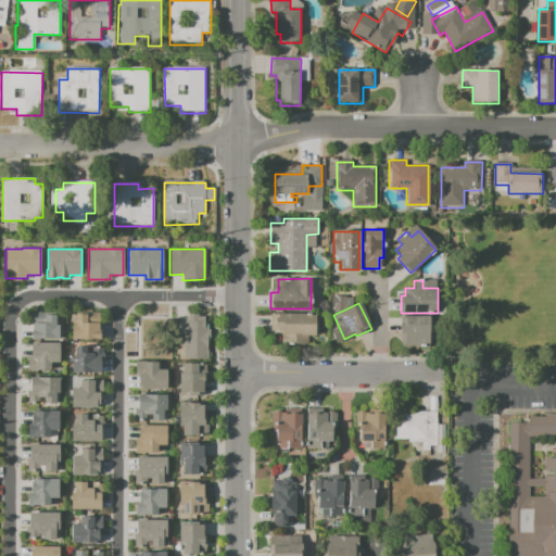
[(74,314),(87,314),(87,321),(99,321),(99,340),(71,340),(71,326),(74,326),(74,314)]
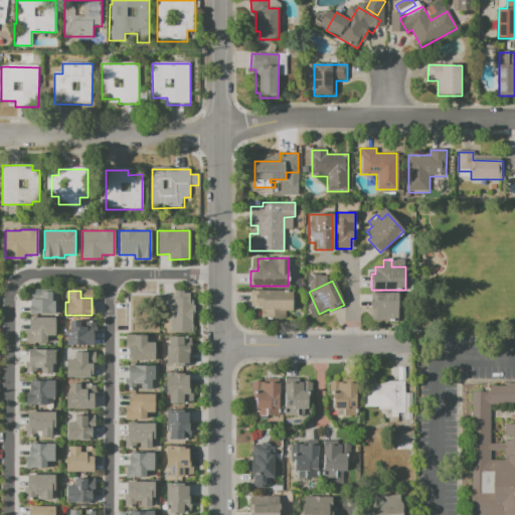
[(169,297),(174,297),(174,291),(183,291),(183,294),(190,294),(191,332),(169,332),(169,297)]
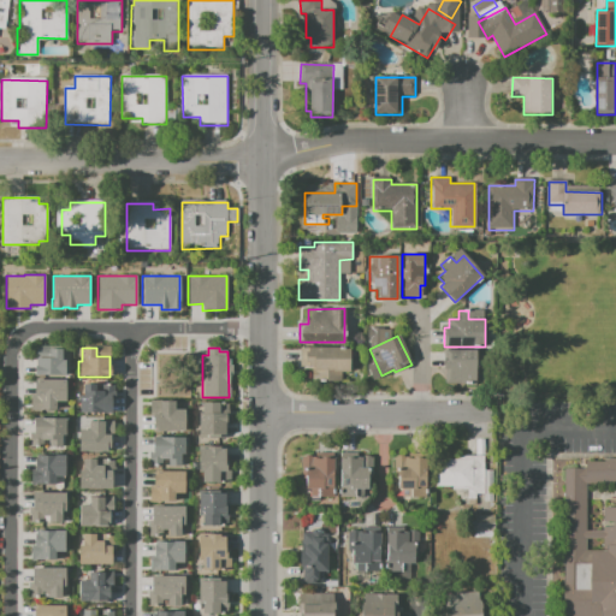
[(298,348),(347,348),(347,372),(312,372),(312,367),(304,367),(304,362),(298,362),(298,348)]
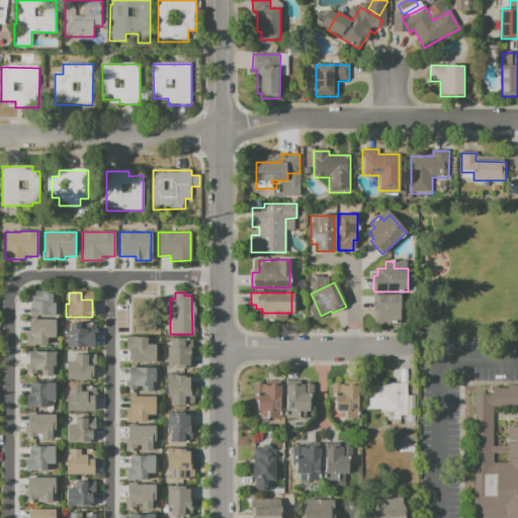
[(41,296),(41,293),(52,293),(52,303),(55,303),(55,316),(29,316),(29,308),(30,308),(30,296),(41,296)]
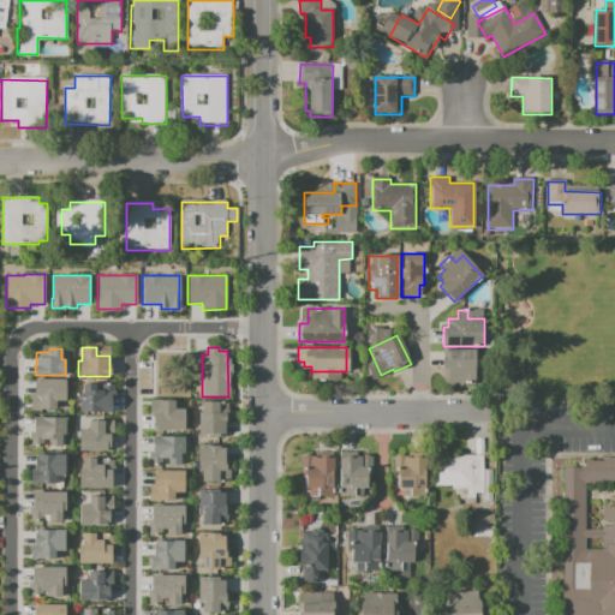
[(151,389),(168,390),(171,351),(153,350),(151,389)]
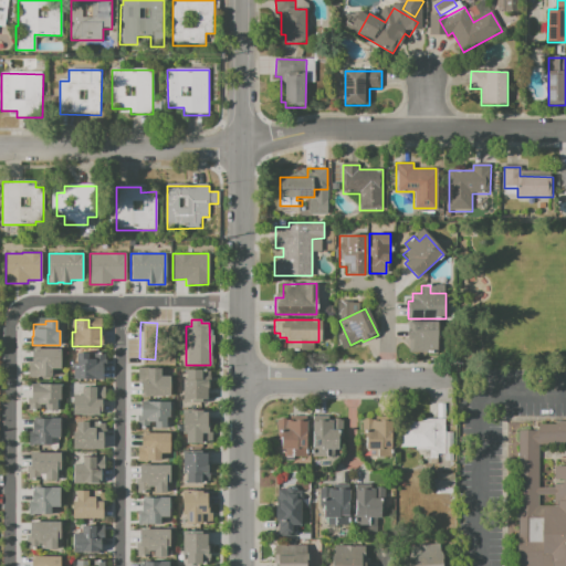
[(409,322),(441,322),(441,354),(410,354),(410,339),(406,339),(406,331),(409,331),(409,322)]
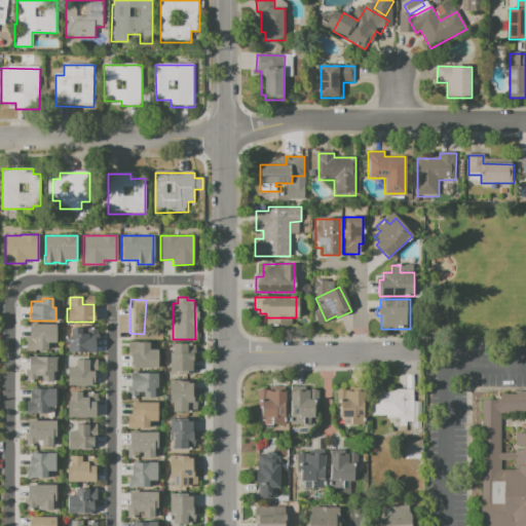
[(30,324),(55,325),(55,343),(47,343),(47,350),(26,350),(27,336),(29,336),(30,324)]
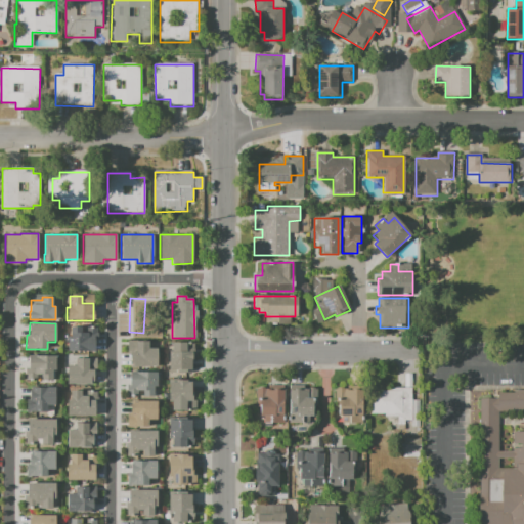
[(69,326),(80,326),(80,331),(86,331),(86,326),(97,325),(98,337),(93,337),(93,351),(67,351),(67,337),(69,337),(69,326)]
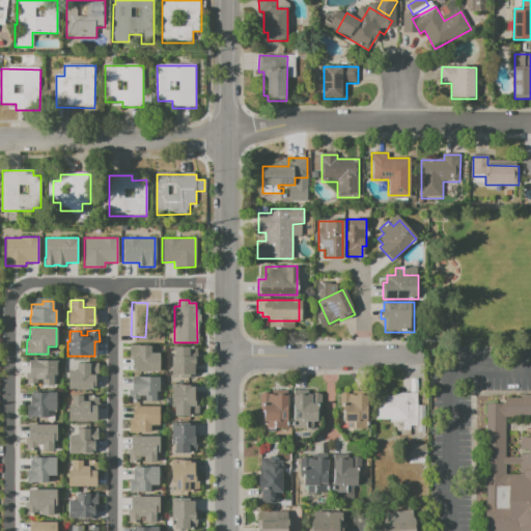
[(136,345),(150,345),(150,353),(161,353),(161,371),(132,372),(132,358),(137,358),(136,345)]
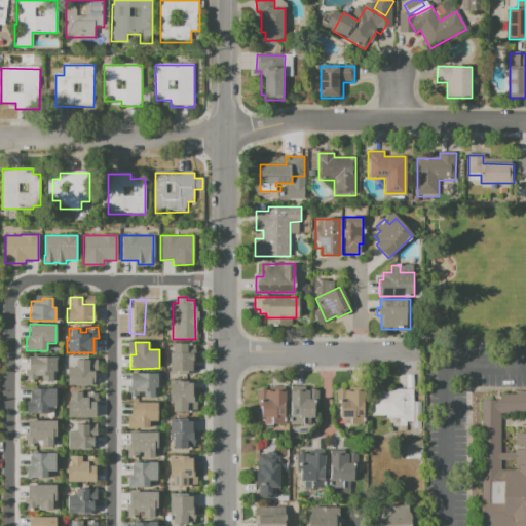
[(173,343),(188,343),(188,352),(193,352),(193,374),(167,374),(167,353),(173,353),(173,343)]
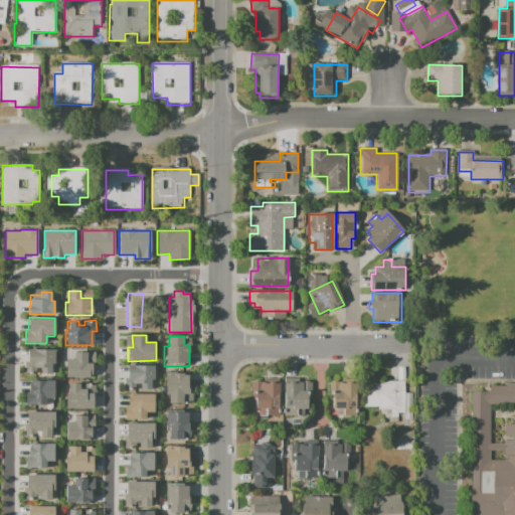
[(28,350),(36,350),(36,348),(54,349),(54,364),(51,364),(50,375),(41,375),(41,369),(36,369),(36,372),(27,371),(28,350)]
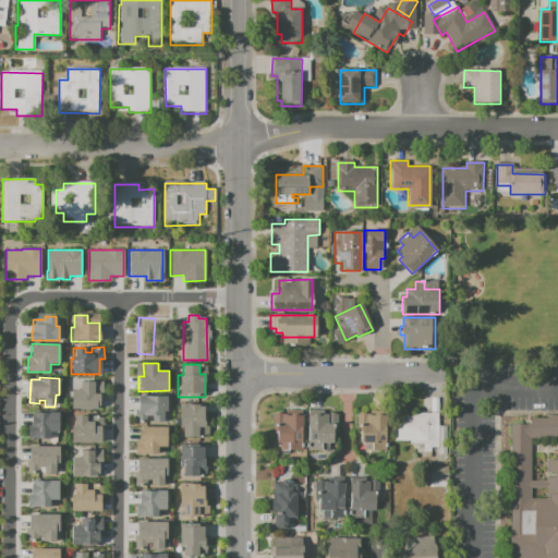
[(79,381),(102,381),(102,396),(98,396),(98,409),(70,409),(70,390),(80,390),(79,381)]
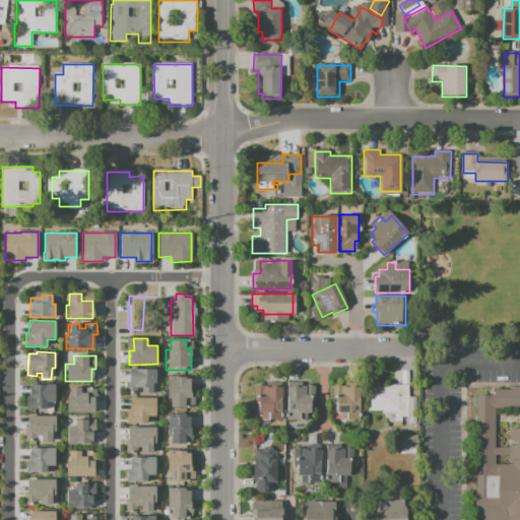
[(128,370),(155,369),(155,386),(152,386),(152,394),(141,394),(141,388),(129,389),(128,370)]
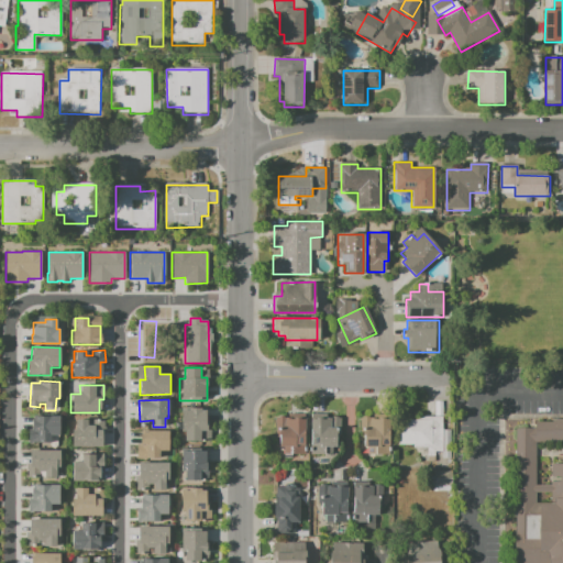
[(179,411),(203,411),(203,420),(210,420),(210,442),(185,442),(185,432),(179,432),(179,411)]
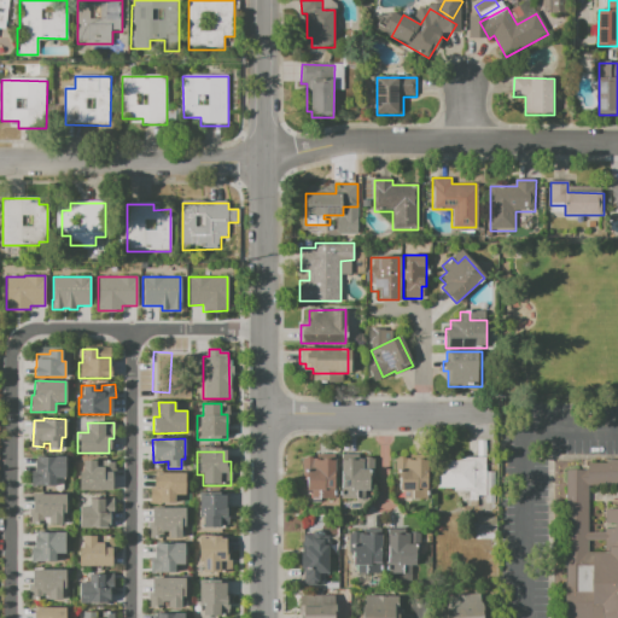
[(438,459),(458,460),(458,455),(487,456),(485,496),(476,496),(476,501),(458,500),(459,490),(437,489),(438,459)]
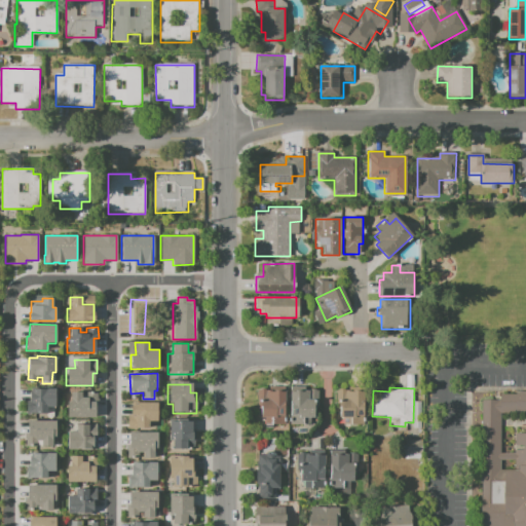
[(32,388),(55,388),(55,406),(47,406),(47,413),(34,413),(34,403),(30,403),(30,391),(32,391),(32,388)]
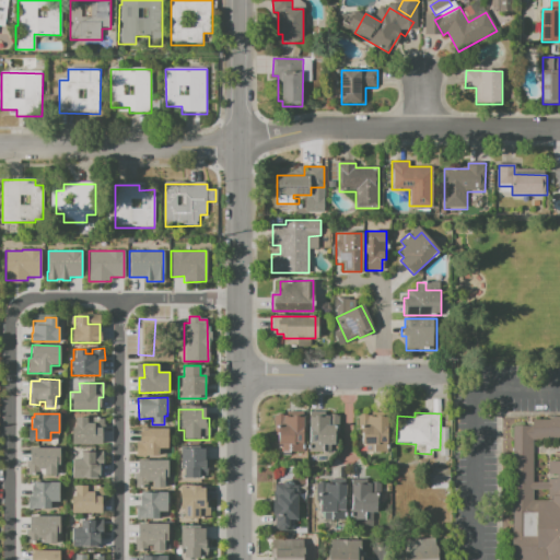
[(283,416),(304,417),(303,453),(281,453),(281,445),(277,445),(277,426),(283,426),(283,416)]
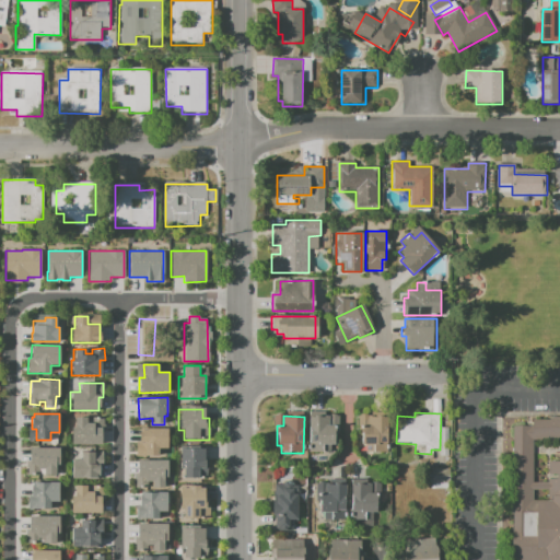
[(308,416),(328,416),(328,427),(334,427),(334,446),(324,446),(324,453),(308,453),(308,416)]
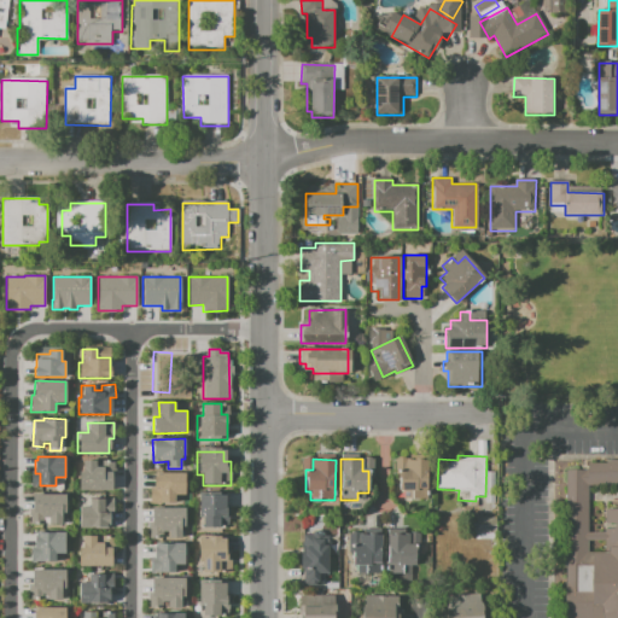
[(397,470),(406,470),(406,459),(427,459),(427,499),(403,500),(403,490),(398,490),(397,470)]
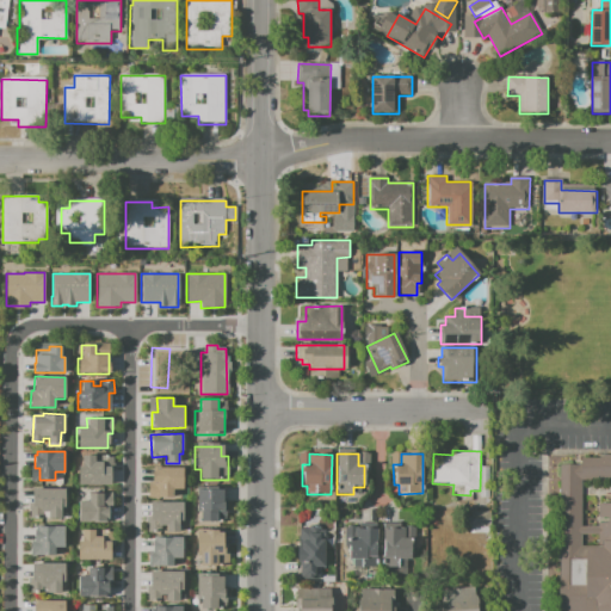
[(80,455),(93,455),(93,462),(99,462),(99,456),(113,456),(113,470),(109,470),(109,485),(78,486),(76,468),(81,468),(80,455)]
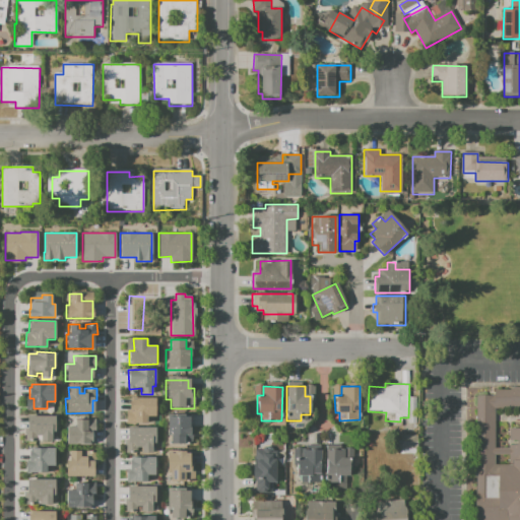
[(519,519),(474,519),(474,395),(492,395),(492,388),(519,388),(519,519)]
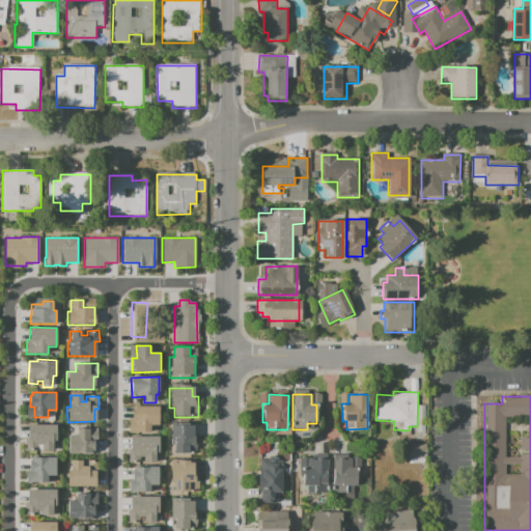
[(134,408),(158,408),(158,432),(138,432),(138,428),(129,428),(129,419),(134,419),(134,408)]
